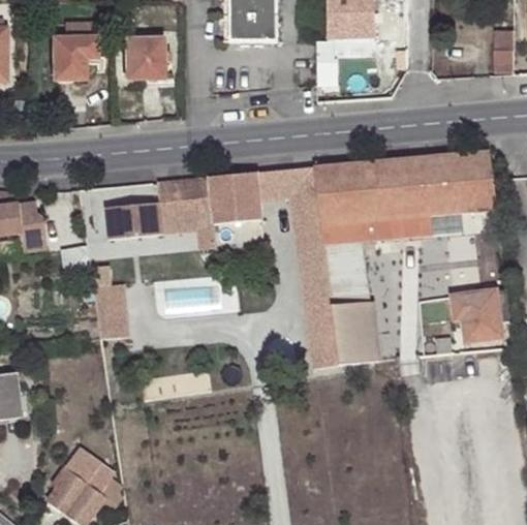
[(227,0),(227,40),(277,39),(277,0),(227,0)]
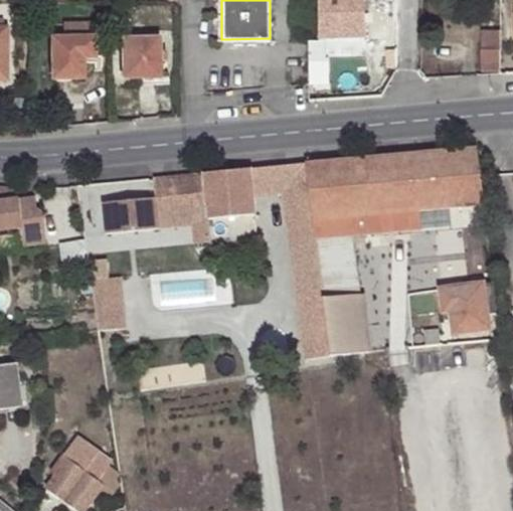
[(317,0),(318,37),(363,37),(362,0),(317,0)]
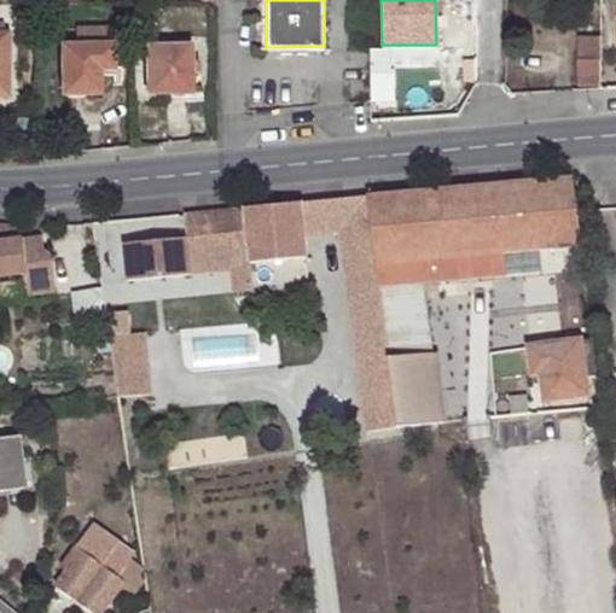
[(108,22),(74,23),(75,41),(59,40),(62,91),(99,89),(98,64),(112,64),(111,39),(108,39),(108,22)]
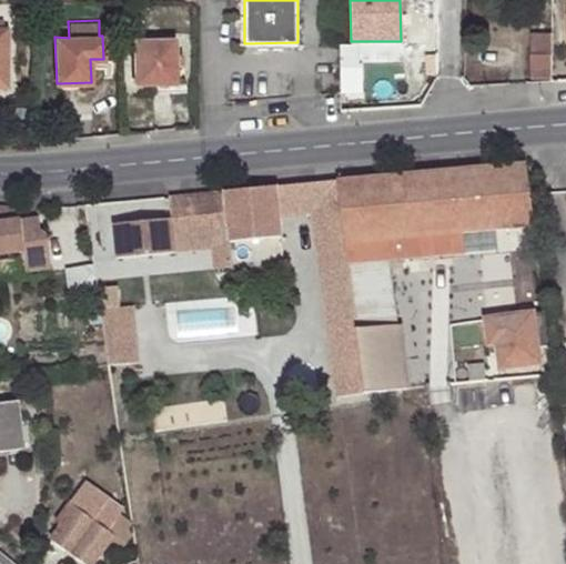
[(554,73),(555,28),(533,28),(532,73),(554,73)]
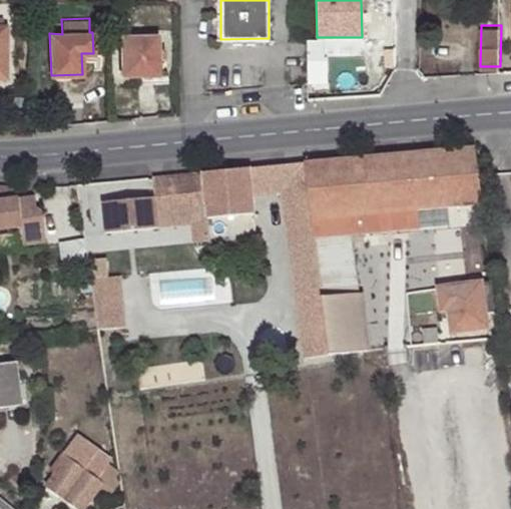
[(156,34),(121,36),(122,73),(158,71),(156,34)]
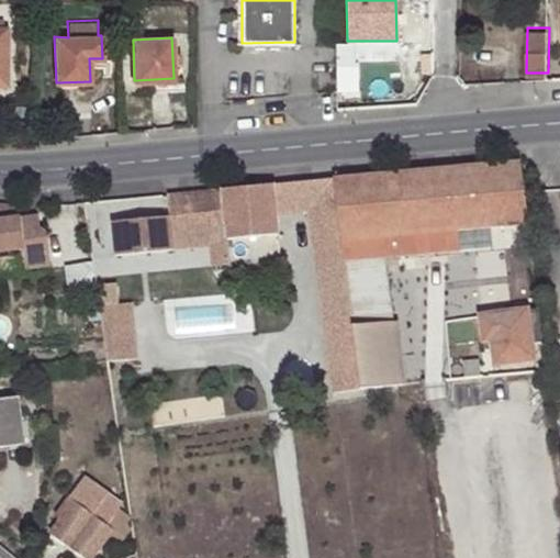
[(523,186),(518,158),(508,158),(479,162),(428,166),(384,170),(358,173),(333,176),(342,257),(459,247),(456,225),(527,219),(523,186)]
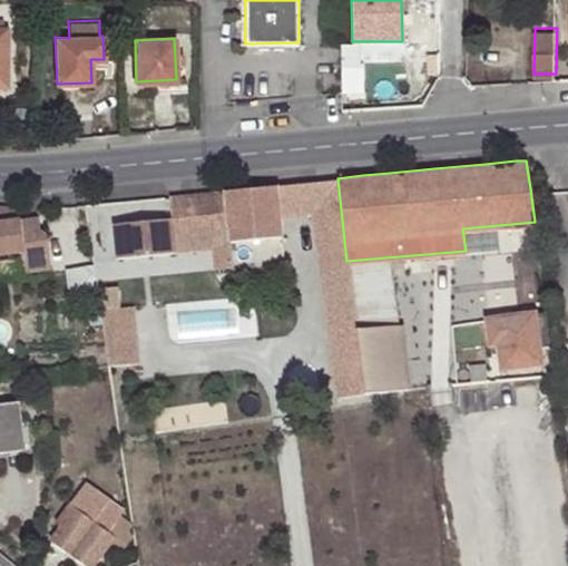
[(346,261),(338,178),(319,179),(322,207),(333,290),(321,291),(326,324),(340,322),(354,320),(346,261)]
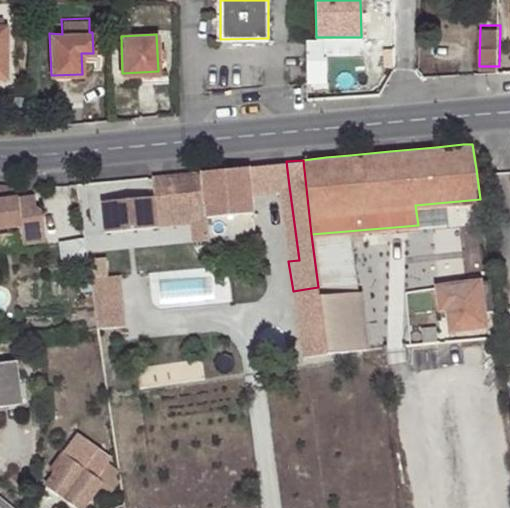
[(286,161),(265,164),(267,187),(289,186),(286,161)]
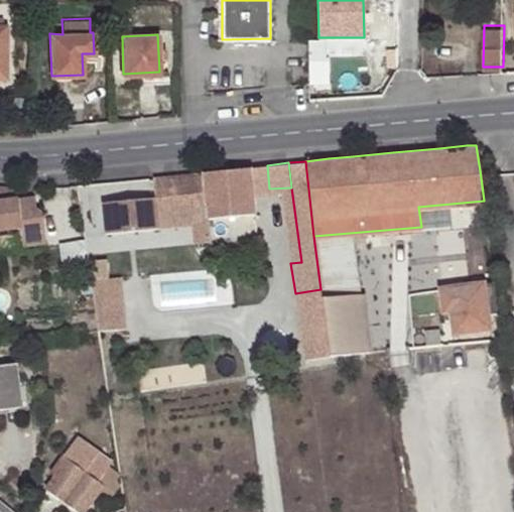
[(194,171),(152,175),(155,207),(176,205),(204,202),(206,218),(255,214),(252,192),(269,188),(267,165),(247,166),(194,171)]
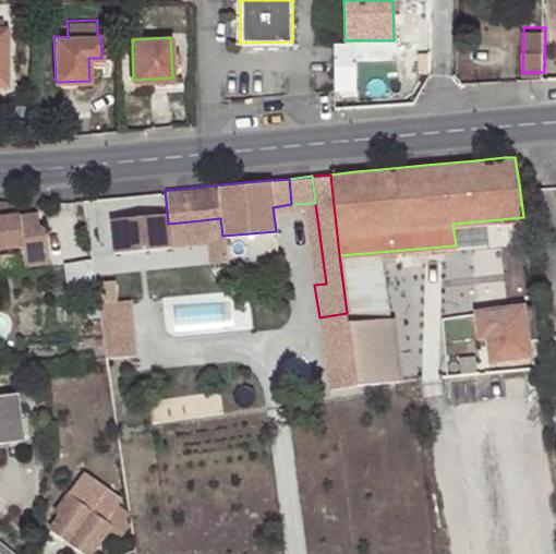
[(5,200),(0,199),(0,244),(19,242),(21,264),(48,261),(45,230),(43,226),(43,223),(40,221),(38,221),(37,220),(32,220),(31,209),(14,213),(13,206),(12,204),(10,203),(9,202),(5,200)]
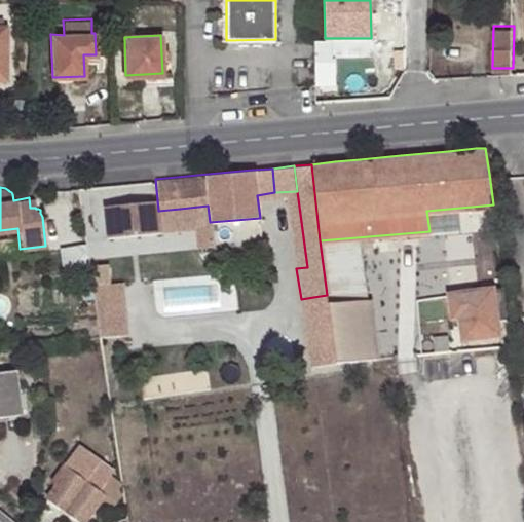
[(180,209),(158,211),(160,230),(183,227),(180,209)]
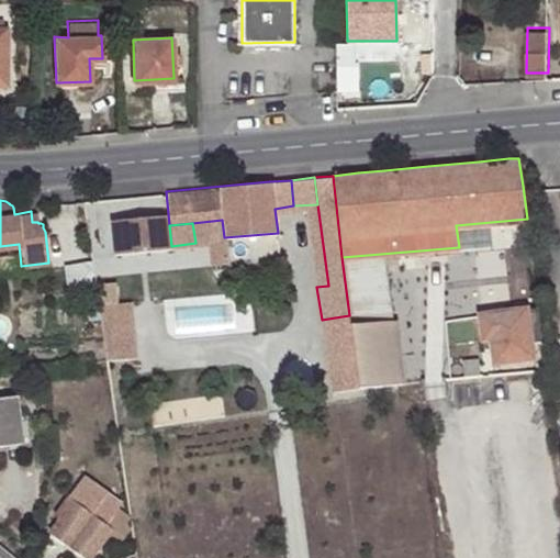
[(94,285),(90,257),(64,261),(64,266),(67,289),(94,285)]
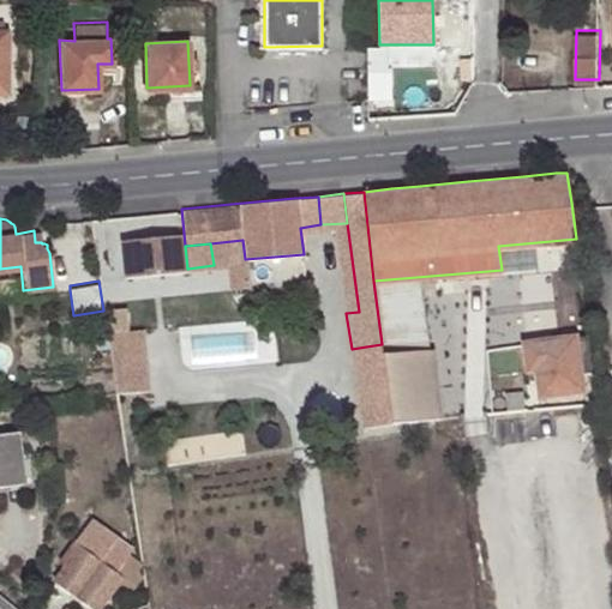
[(150,324),(132,325),(131,303),(112,305),(117,387),(154,385),(150,324)]
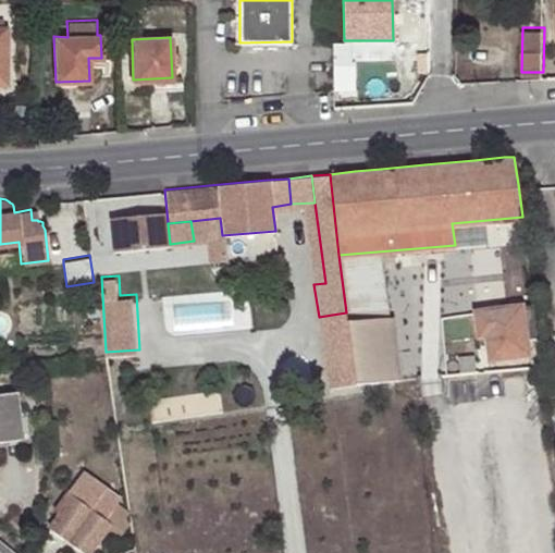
[(174,326),(250,321),(249,295),(173,299),(174,326)]
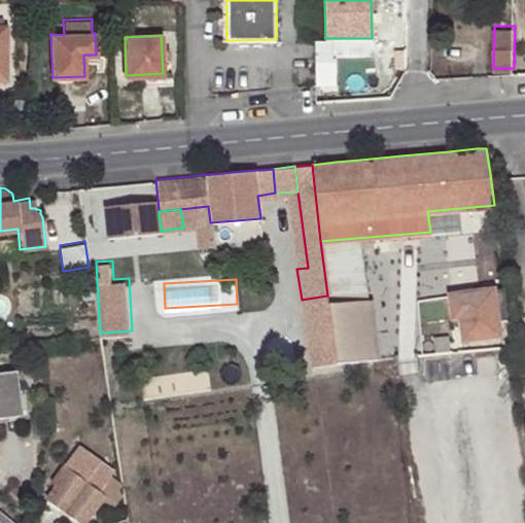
[(512,330),(504,284),(448,291),(452,316),(459,315),(462,338),(512,330)]
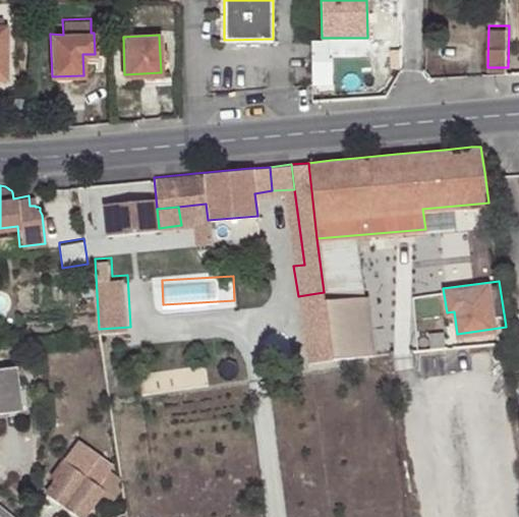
[(324,292),(310,294),(311,311),(326,309),(325,298),(324,292)]
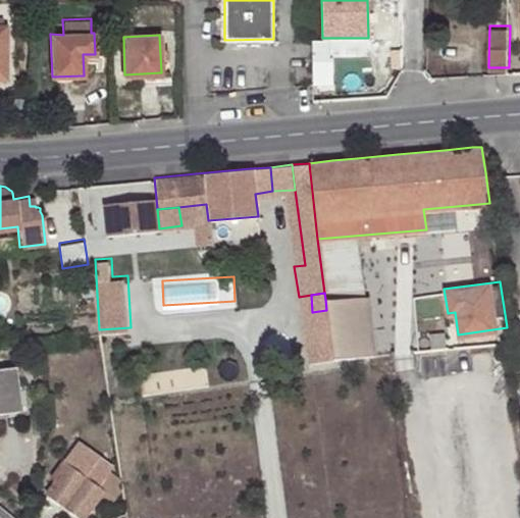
[(328,322),(332,358),(373,354),(366,295),(325,299),(326,310),(328,322)]
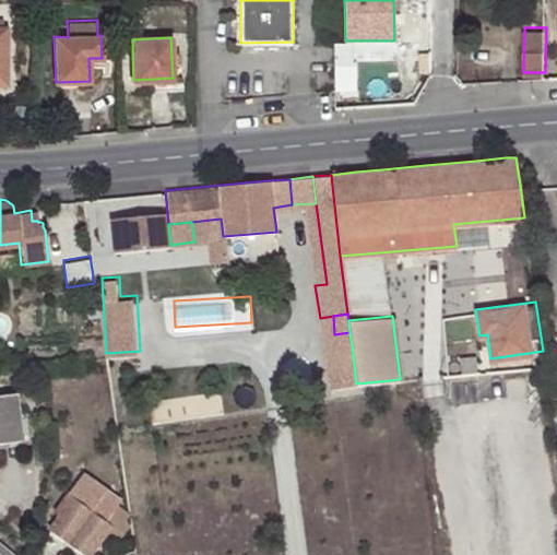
[(340,385),(356,384),(352,345),(334,346),(340,385)]
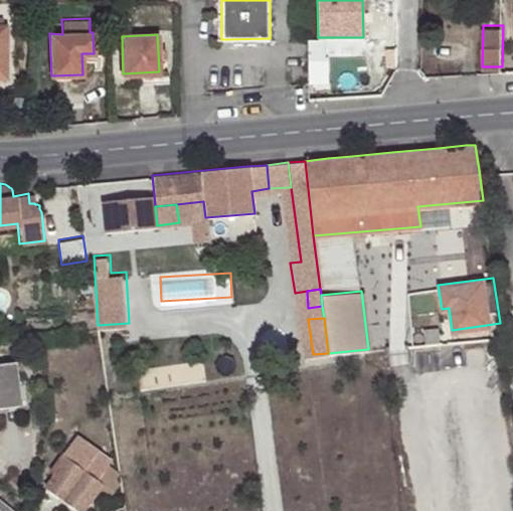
[(0,405),(0,398),(19,395),(15,362),(0,364),(0,405)]
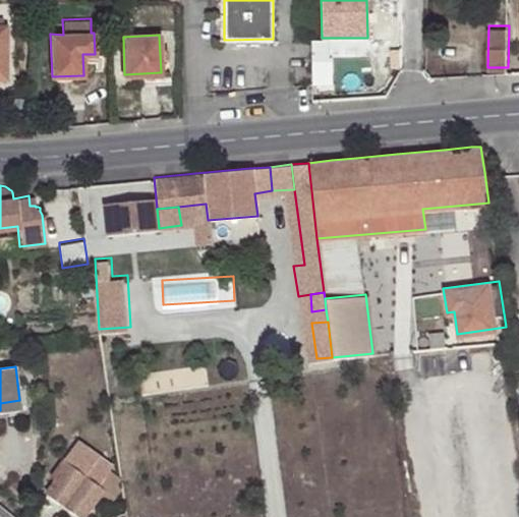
[(0,410),(0,415),(27,411),(26,399),(19,400),(0,403),(0,410)]
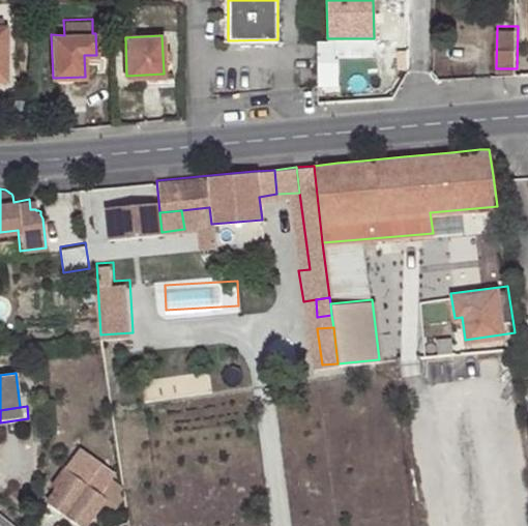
[(99,492),(110,477),(113,473),(77,445),(49,484),(54,487),(45,498),(82,525),(100,499),(105,495),(99,492)]
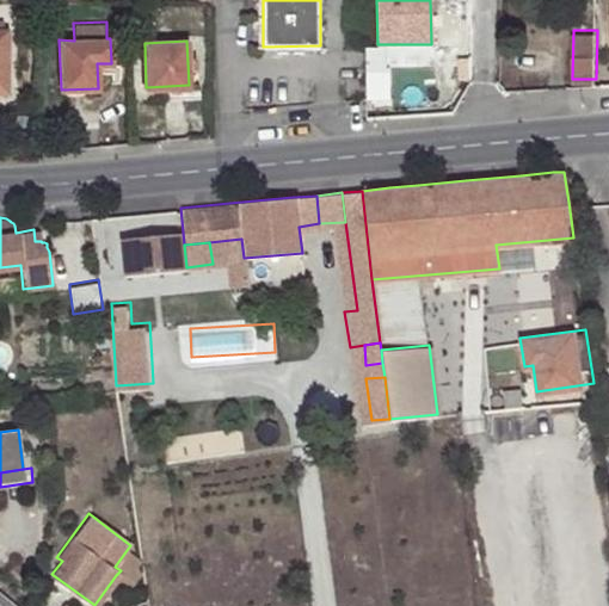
[(139,560),(127,550),(115,567),(121,570),(116,575),(131,586),(141,572),(135,566),(139,560)]
